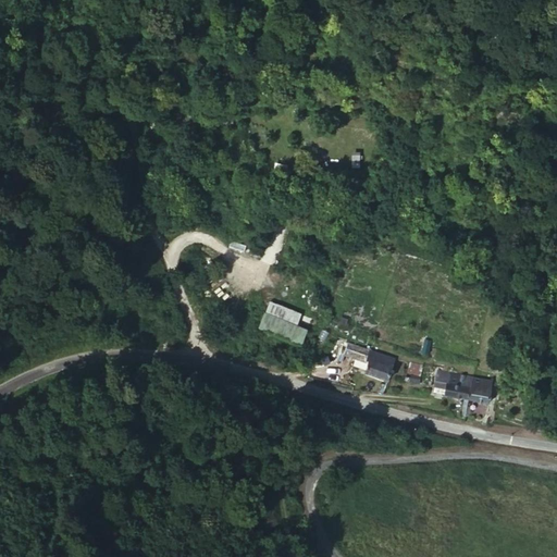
[(301,343),(306,330),(263,313),(259,325),(301,343)]
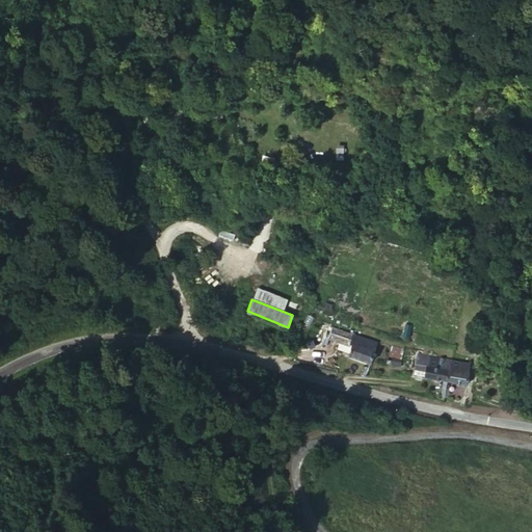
[(348,355),(370,363),(376,342),(333,327),(331,333),(326,331),(324,337),(351,346),(348,355)]
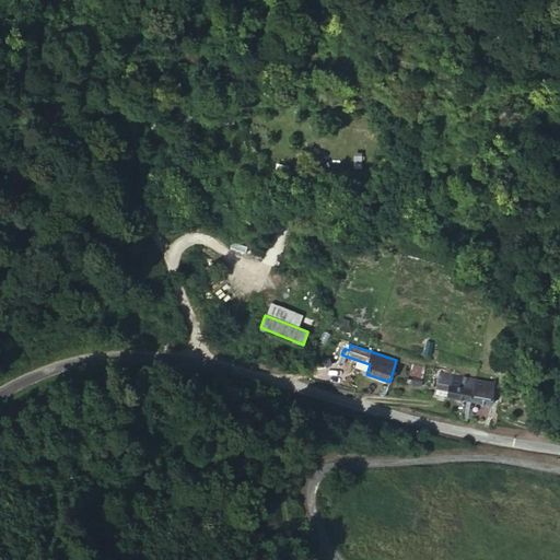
[(432,369),(424,368),(421,382),(428,384),(432,369)]
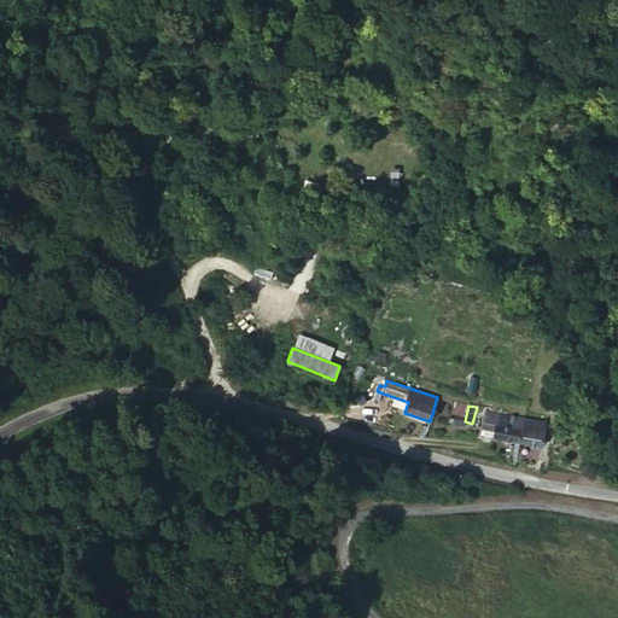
[(481,433),(520,442),(525,419),(484,410),(481,433)]
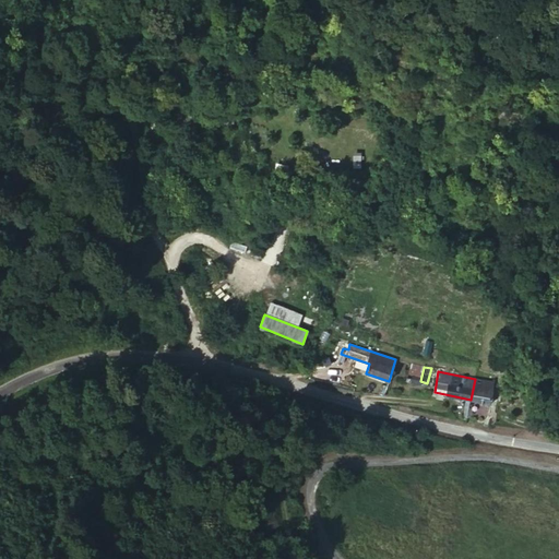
[(475,379),(471,400),(489,403),(494,382),(475,379)]
